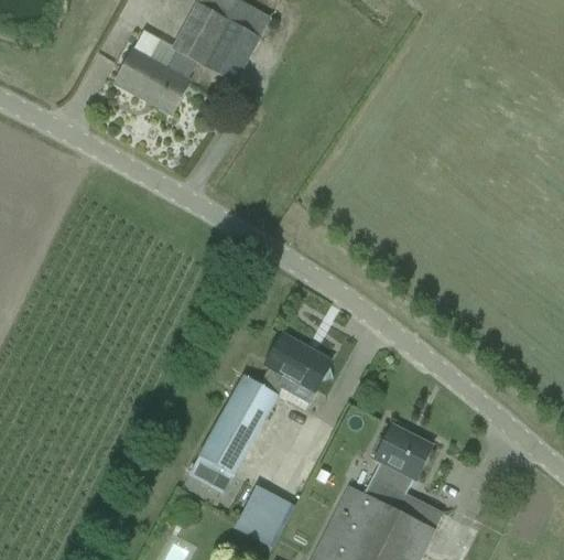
[(115,82),(172,112),(191,78),(188,78),(196,63),(236,84),(271,18),(238,0),(199,0),(198,2),(197,2),(173,45),(176,47),(167,66),(133,47),(115,82)]
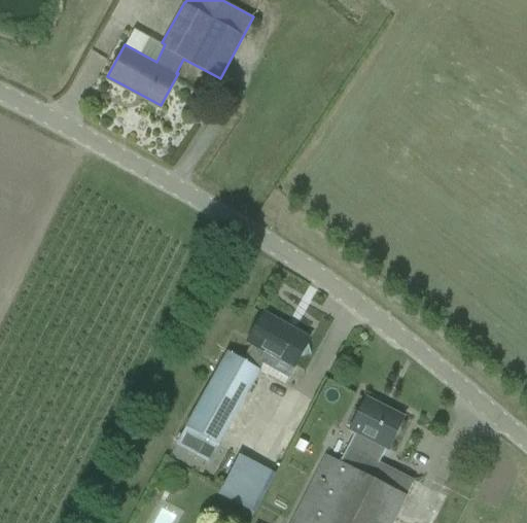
[(243,358),(259,368),(262,361),(287,376),(300,354),(311,351),(308,340),(310,337),(264,311),(247,341),(251,344),(243,358)]
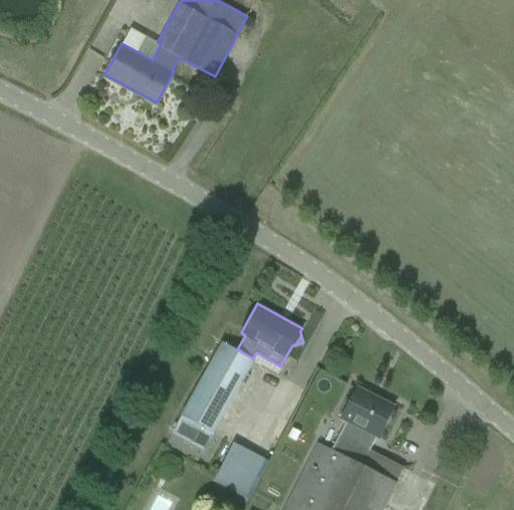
[(255,359),(253,358),(237,349),(222,340),(171,433),(204,451),(255,359)]
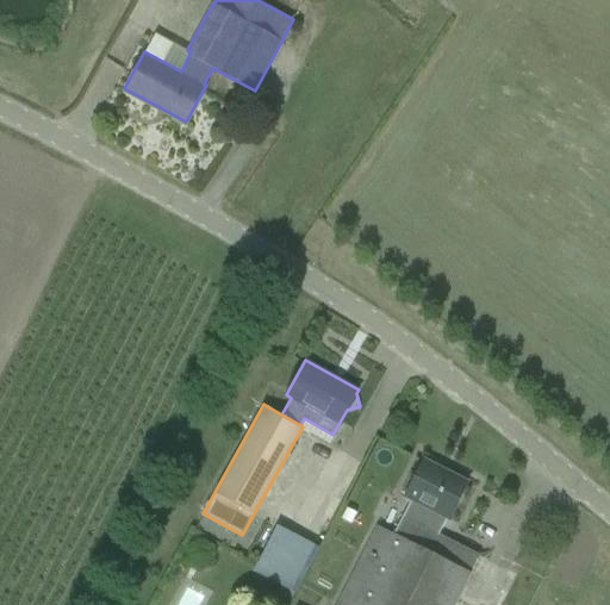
[(447,519),(467,481),(424,459),(406,493),(411,497),(393,531),(378,523),(335,604),(453,604),(479,554),(439,532),(446,518),(447,519)]
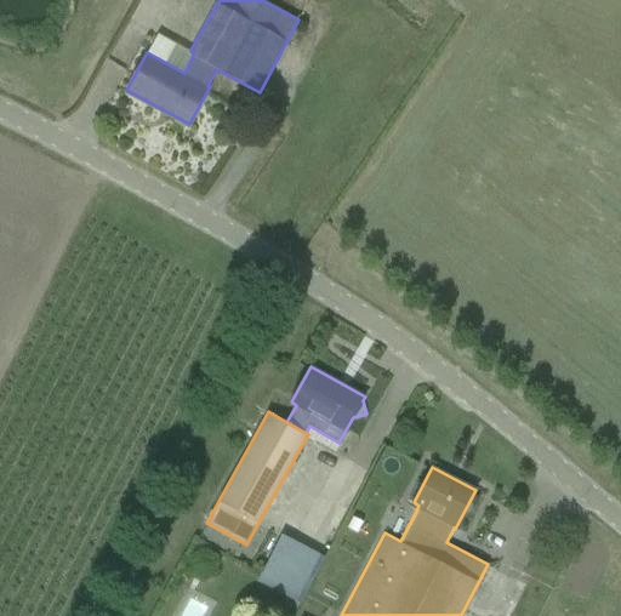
[(261,581),(301,597),(320,547),(281,532),(261,581)]
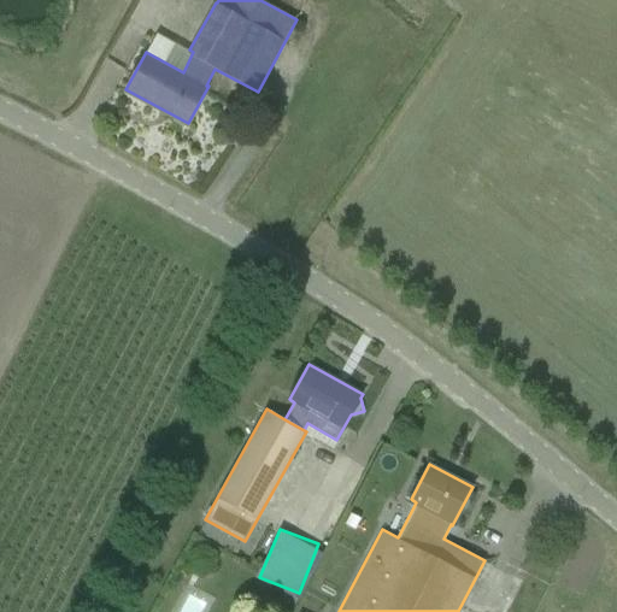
All buildings are outlined.
